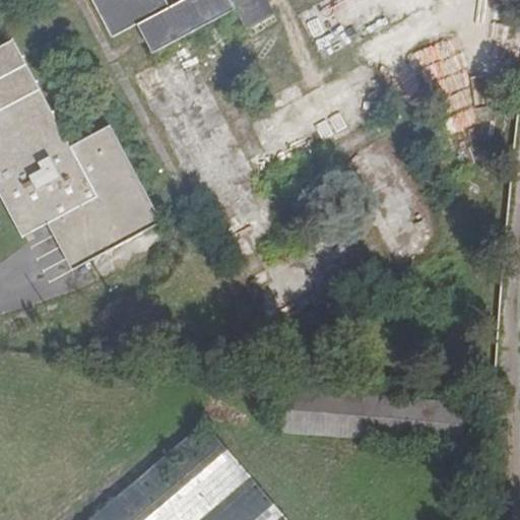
[(92,0),(113,36),(137,24),(151,53),(234,9),(244,29),(272,15),(264,0),(180,0),(168,7),(164,0),(92,0)]
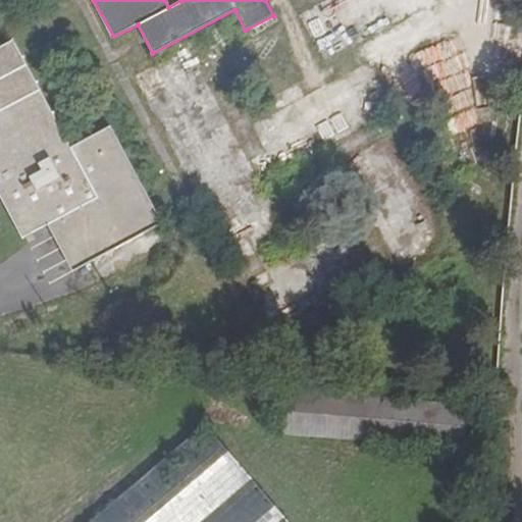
[(58,217),(84,265),(162,223),(110,126),(69,148),(12,41),(0,47),(0,197),(21,238),(47,223),(58,217)]
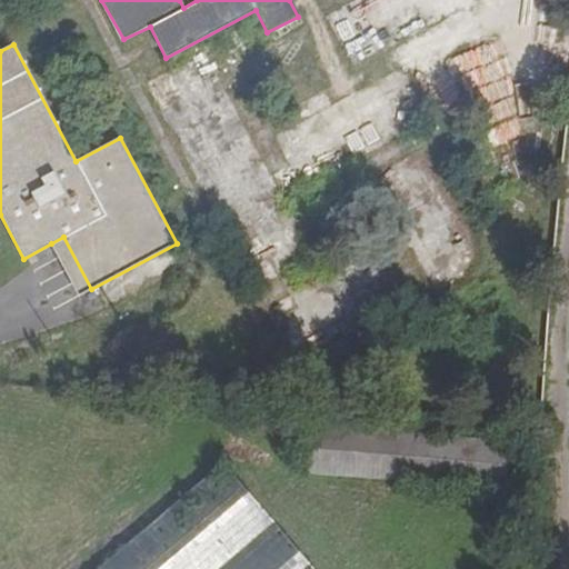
[(79,296),(91,289),(63,237),(51,243),(79,296)]
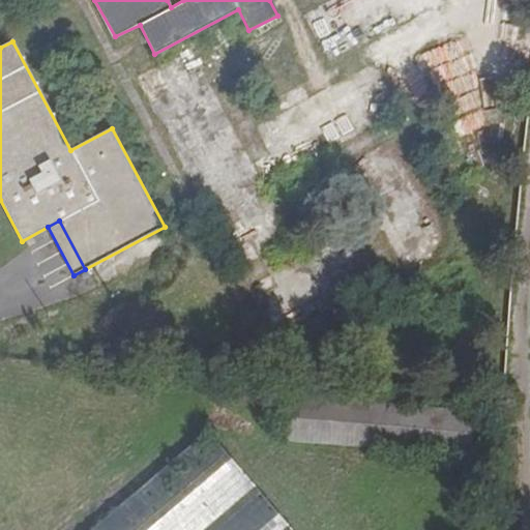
[(283,408),(473,422),(474,413),(284,396),(283,408)]
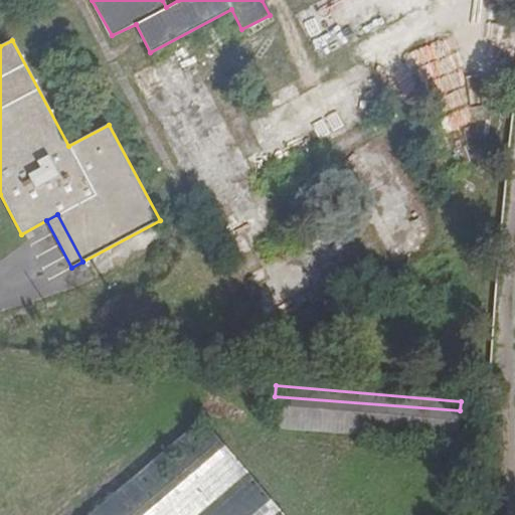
[(460,410),(275,396),(271,428),(457,444),(460,410)]
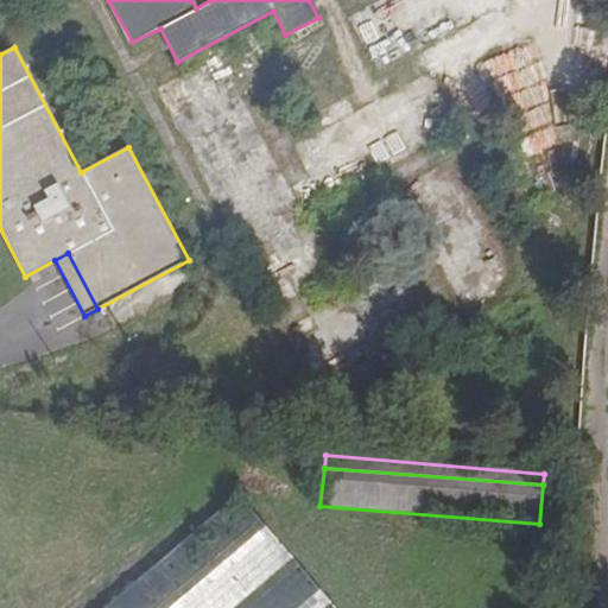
[(335,607),(239,495),(105,607),(335,607)]
